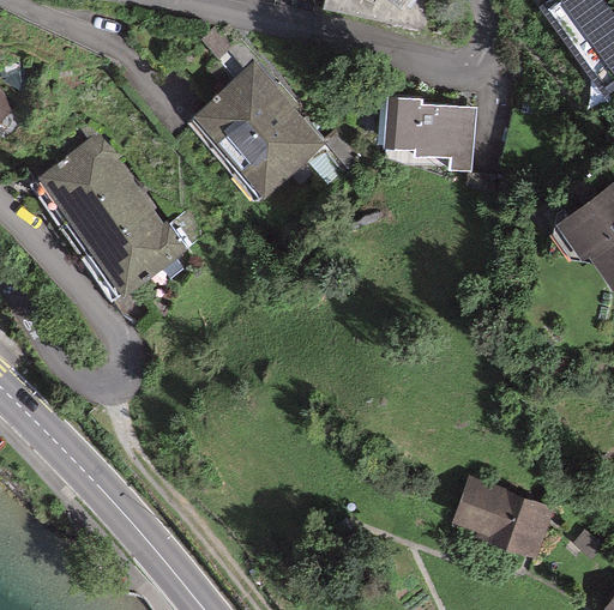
[(371,0),(403,19),(415,0),(371,0)]
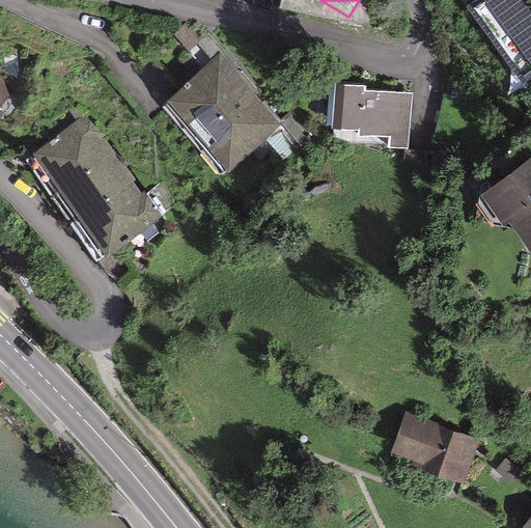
[(530,12),(522,0),(479,0),(472,5),(525,78),(530,73),(530,12)]
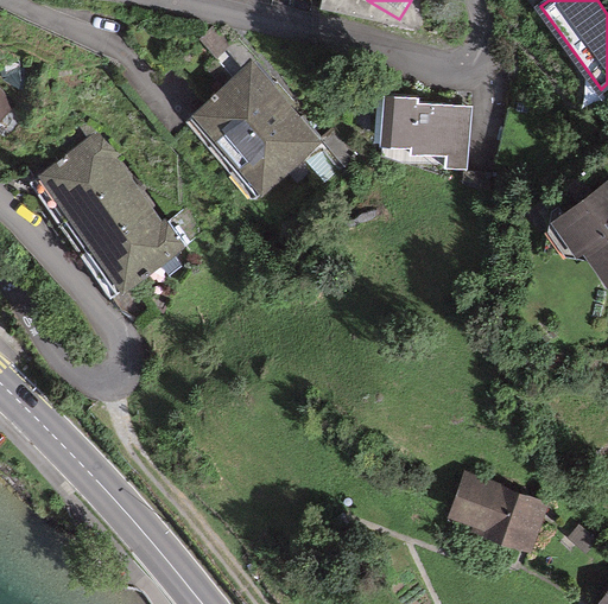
[(253,64),(192,114),(259,192),(318,142),(253,64)]
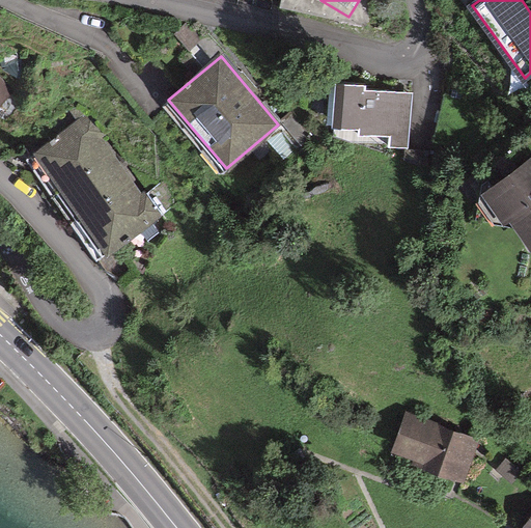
[(362,84),(334,83),(332,126),(358,127),(357,133),(388,135),(387,148),(408,149),(411,94),(361,92),(362,84)]
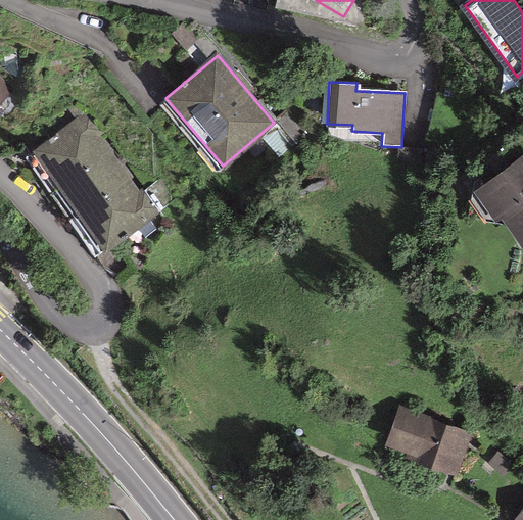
[(86,121),(42,149),(105,245),(155,213),(142,193),(136,196),(86,121)]
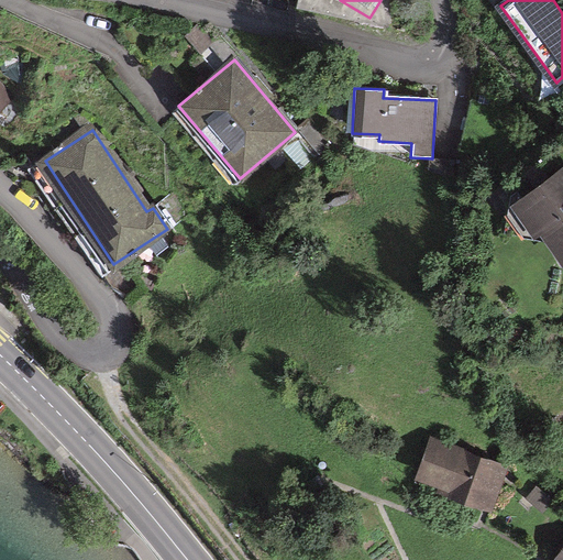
[(562,169),(507,207),(530,242),(540,235),(561,267),(562,265),(562,169)]
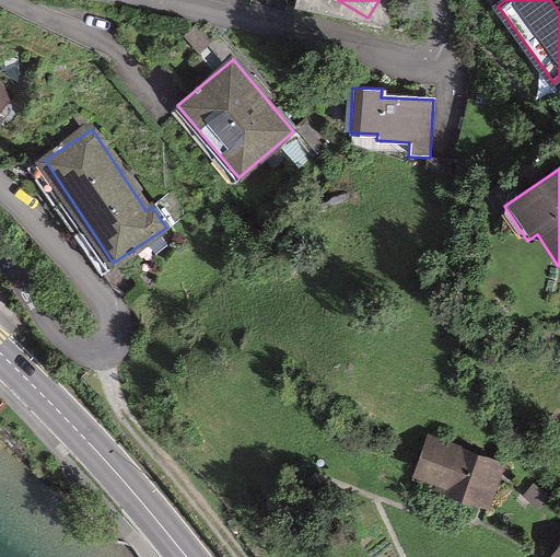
[(501,465),(428,438),(411,480),(485,508),(501,465)]
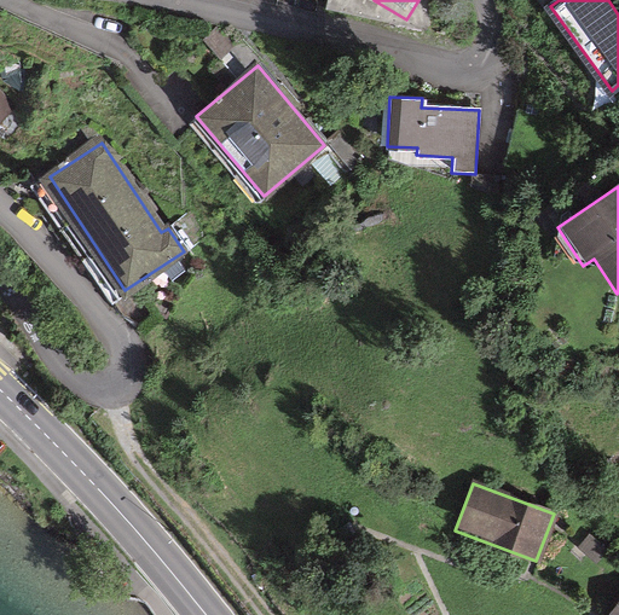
[(618,614),(618,602),(608,614),(618,614)]
